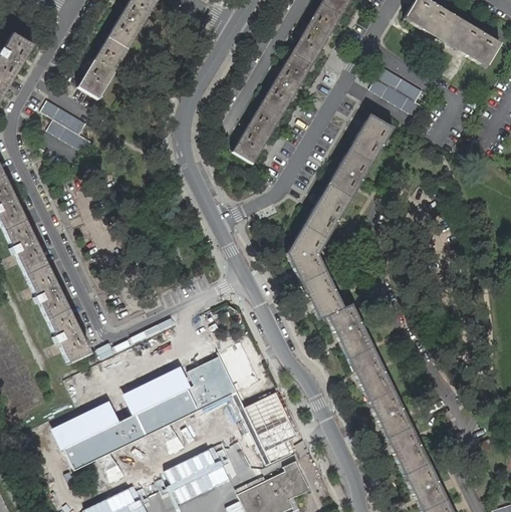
[(130,0),(77,85),(98,97),(158,0),(130,0)]
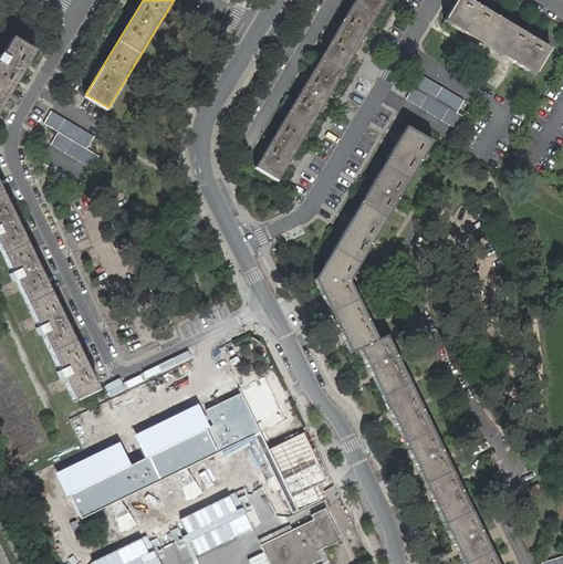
[(356,0),(336,34),(257,167),(280,180),(294,157),(333,92),(358,49),(387,0),(356,0)]
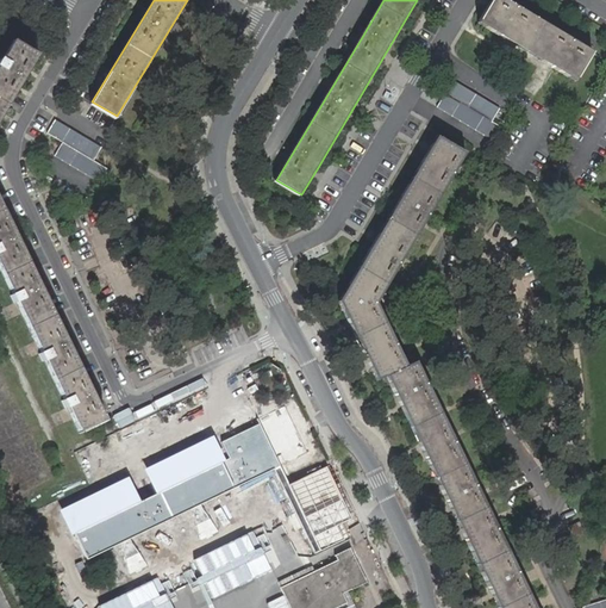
[(550,60),(579,78),(597,50),(514,0),(492,0),(481,18),(550,60)]
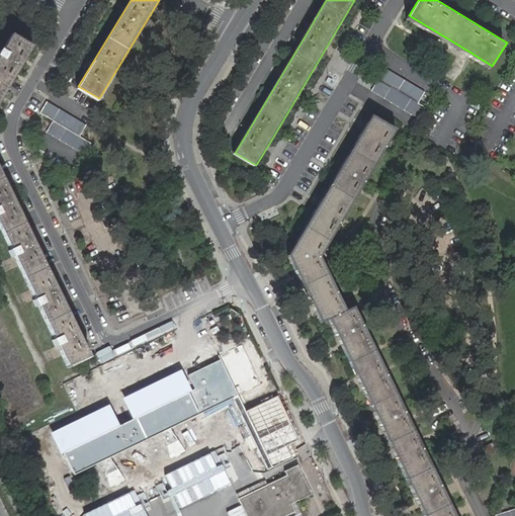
[(15,34),(0,59),(0,220),(70,365),(92,355),(0,164),(0,106),(36,47),(15,34)]
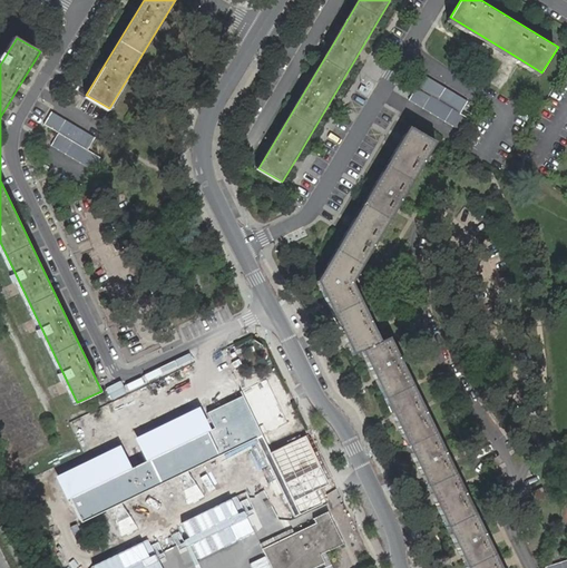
[(475,101),(430,75),(422,86),(468,114),(475,101)]
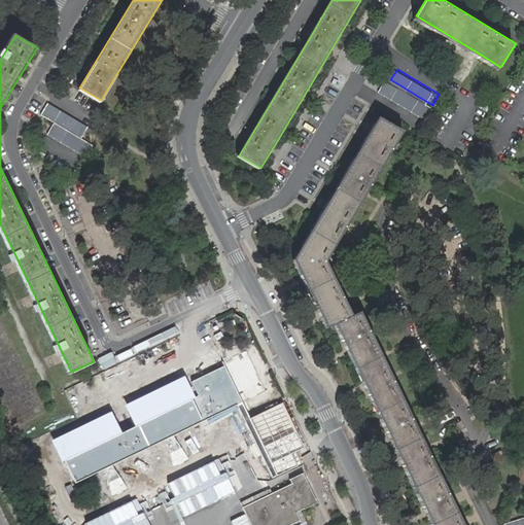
[(432,120),(440,110),(440,109),(432,105),(390,79),(384,92),(432,120)]
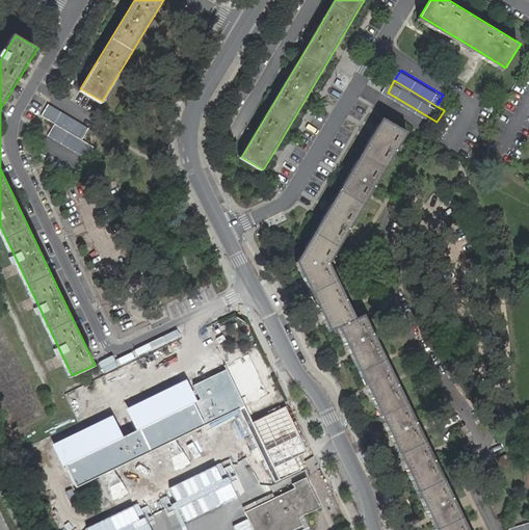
[(95,128),(53,104),(46,115),(59,123),(52,134),(95,159),(101,148),(87,139),(95,128)]
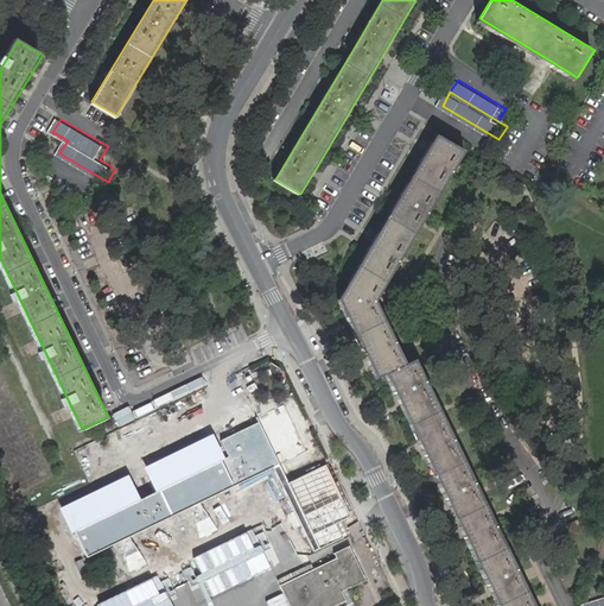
[(502,605),(503,605),(534,595),(525,575),(495,516),(483,490),(455,433),(443,409),(418,358),(408,363),(377,300),(405,256),(426,220),(461,162),(468,151),(439,134),(432,145),(426,157),(404,193),(398,203),(379,234),(372,246),(339,298),(350,321),(372,365),(379,378),(387,373),(402,403),(423,444),(502,605)]
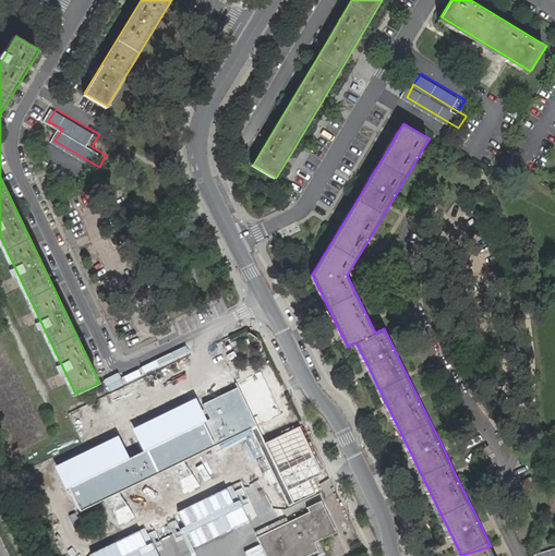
[(208,420),(197,396),(133,427),(145,450),(132,457),(120,434),(58,464),(81,512),(254,426),(262,423),(241,384),(205,401),(214,418),(208,420)]
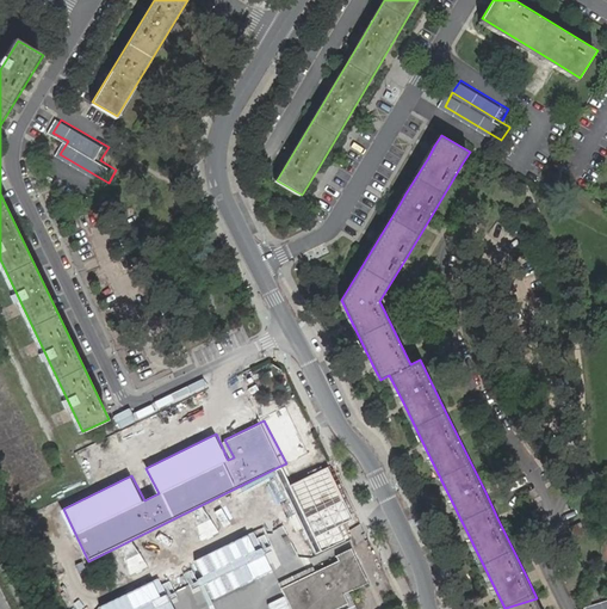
[(286,463),(278,467),(319,553),(353,537),(346,520),(354,516),(330,465),(295,483),(286,463)]
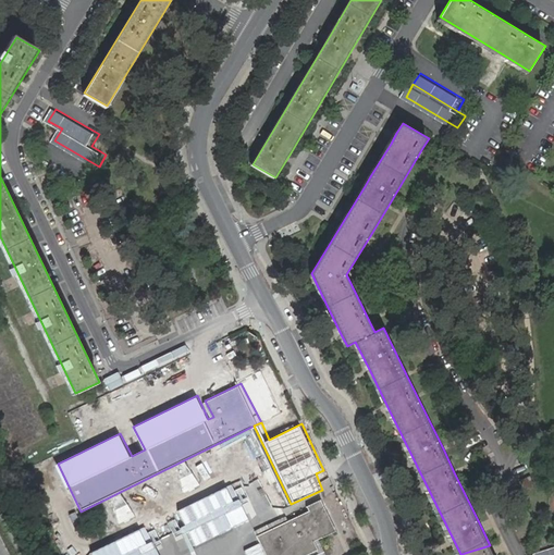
[(533,475),(522,479),(527,490),(538,484),(533,475)]
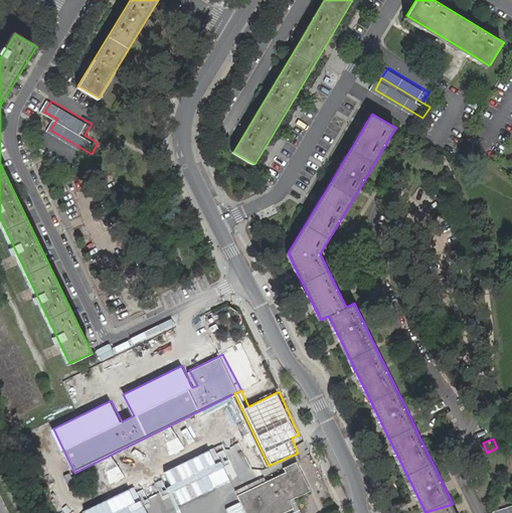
[(288,470),(269,479),(251,488),(239,494),(248,512),(284,512),(297,507),(292,495),(299,492),(301,496),(310,492),(304,480),(308,478),(299,460),(286,467),(288,470)]
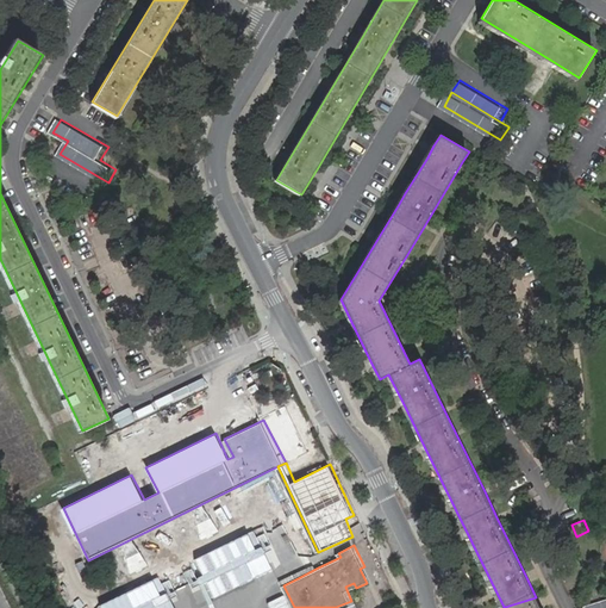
[(360,569),(367,583),(372,581),(364,566),(360,569)]
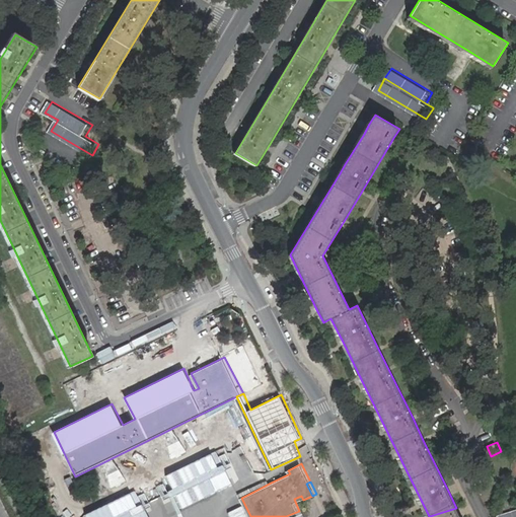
[(515,507),(500,513),(501,516),(515,516),(515,507)]
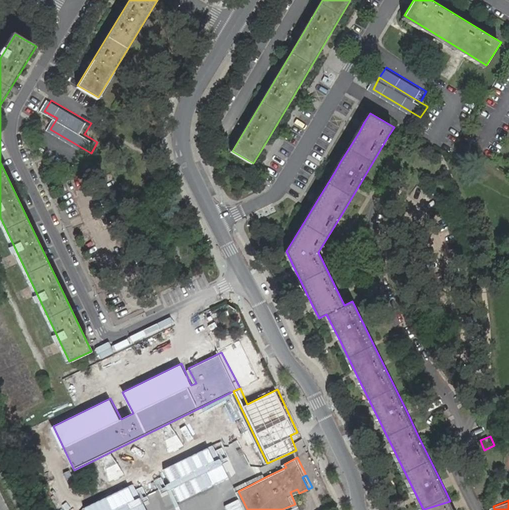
[(454,509),(453,506),(450,501),(424,509),(454,509)]
